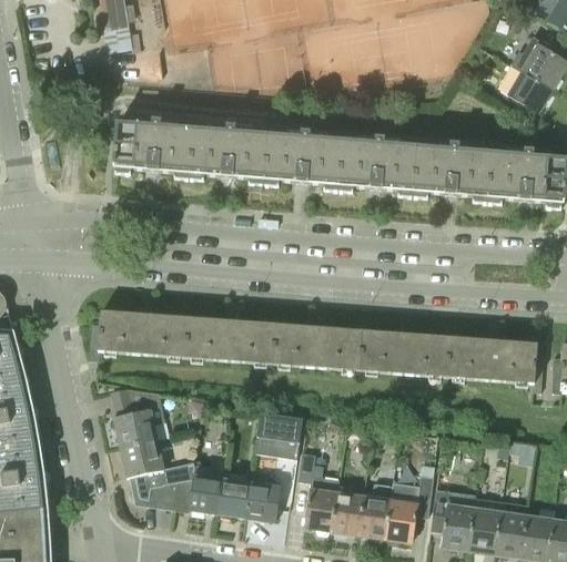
[(100,0),(104,29),(129,26),(124,0),(100,0)]
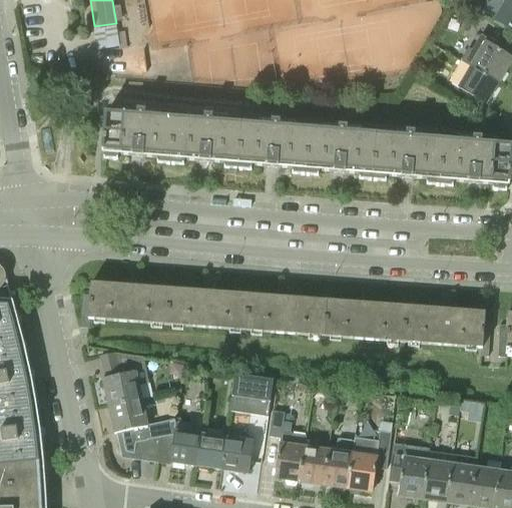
[(502,0),(494,15),(511,25),(511,0),(502,0)]
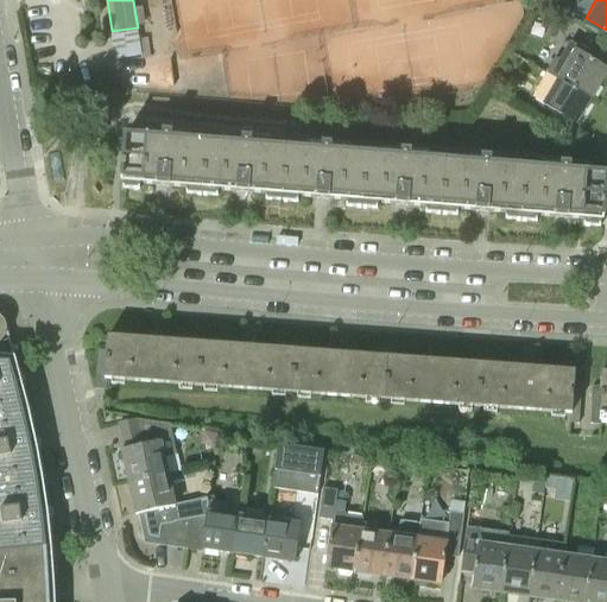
[(549,65),(593,93),(606,69),(606,63),(575,45),(575,46),(568,43),(560,56),(556,54),(549,65)]
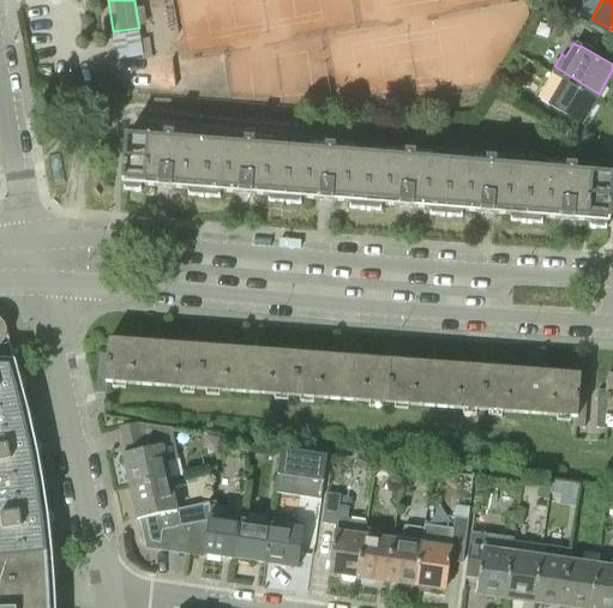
[(583,120),(599,94),(554,66),(553,70),(557,71),(542,96),(583,120)]
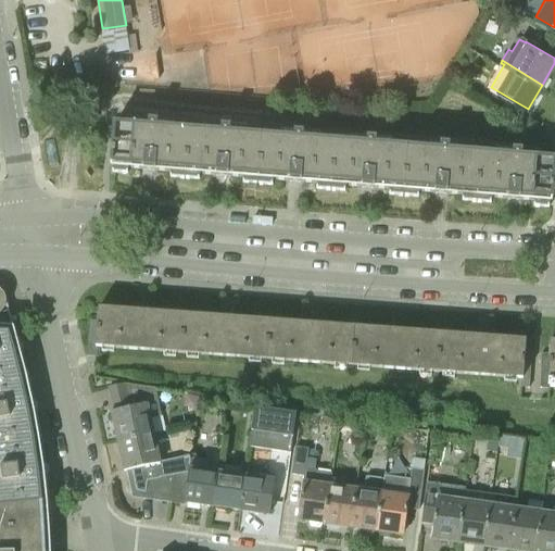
[(172,173),(185,174),(189,125),(115,119),(112,162),(114,163),(113,168),(129,170),(129,164),(172,167),(172,173)]
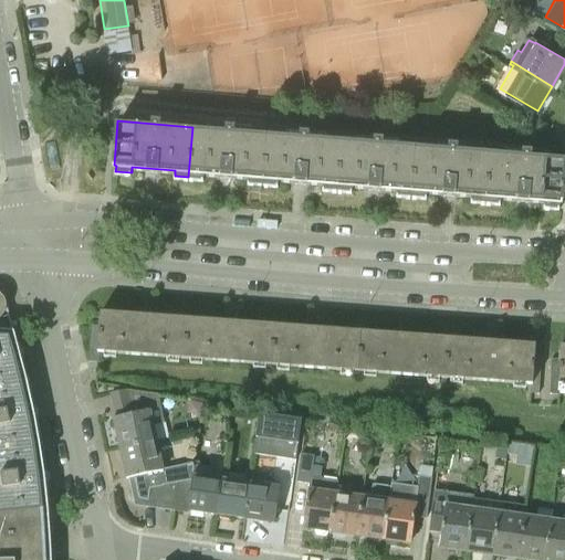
[(248,181),(263,182),(267,133),(192,127),(188,177),(203,178),(205,172),(249,176),(248,181)]
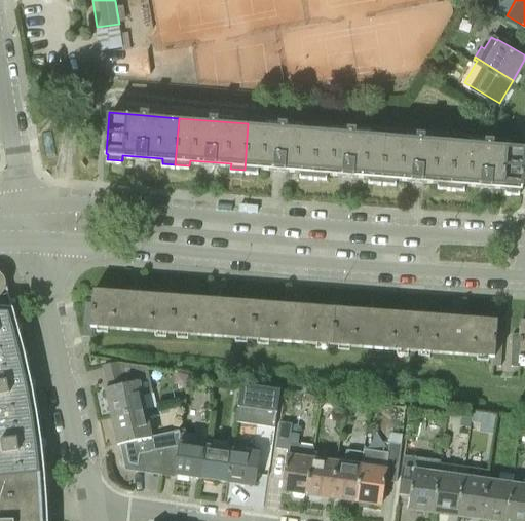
[(300,174),(313,176),(317,128),(248,123),(245,170),(259,171),(259,165),(300,170),(300,174)]
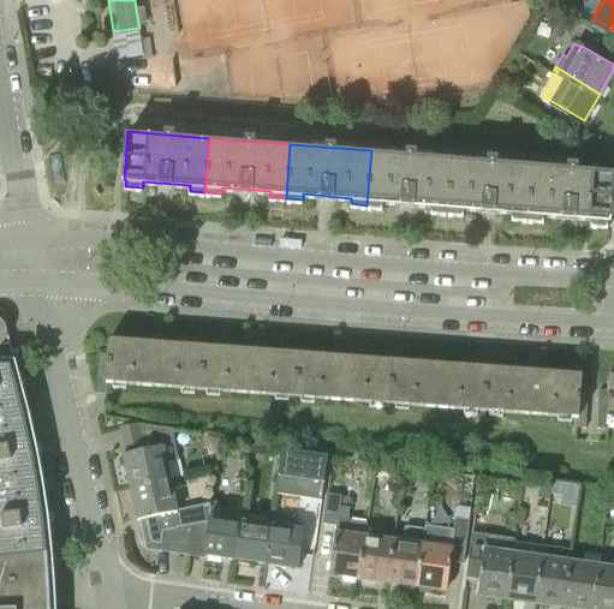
[(431,210),(448,212),(452,157),(371,150),(367,206),(383,207),(383,201),(431,204),(431,210)]
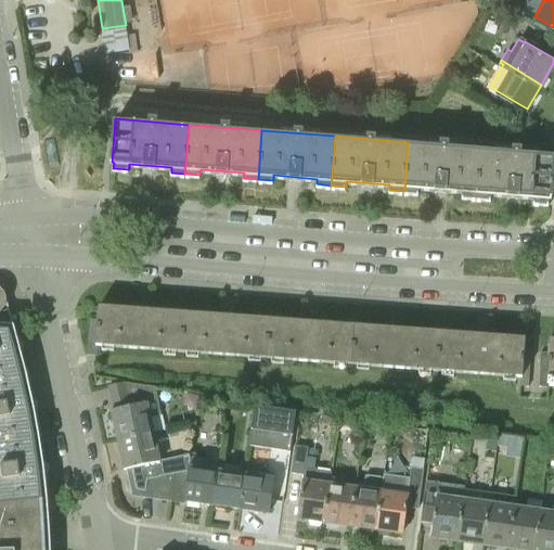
[(462,195),(477,196),(481,148),(408,142),(404,191),(419,192),(419,187),(462,190),(462,195)]
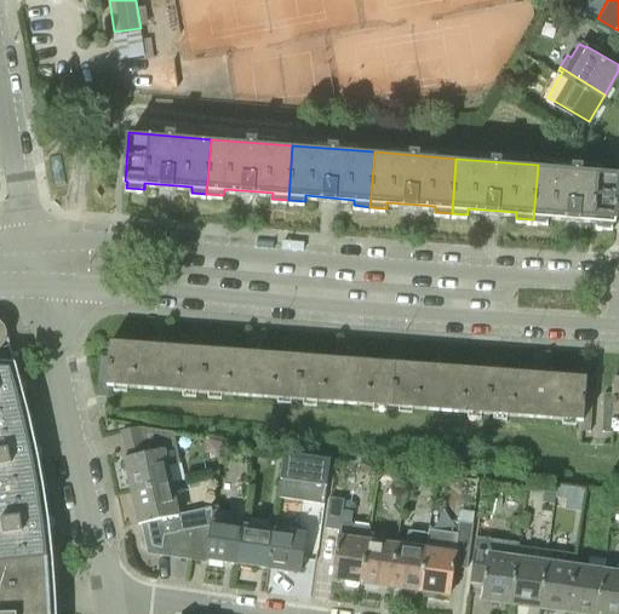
[(613,227),(614,221),(615,221),(618,188),(618,172),(538,165),(533,219),(549,221),(549,214),(596,219),(596,225),(613,227)]
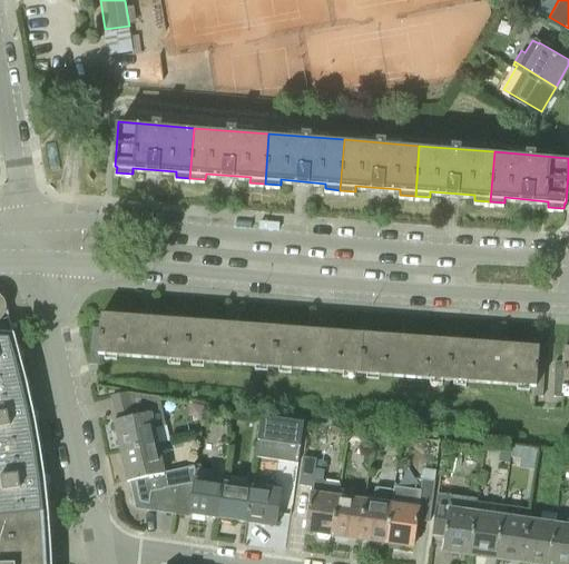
[(0,563),(52,563),(52,558),(51,540),(51,528),(49,508),(47,482),(42,456),(41,443),(37,424),(33,405),(29,384),(27,376),(18,344),(6,298),(5,296),(2,293),(0,290),(0,563)]
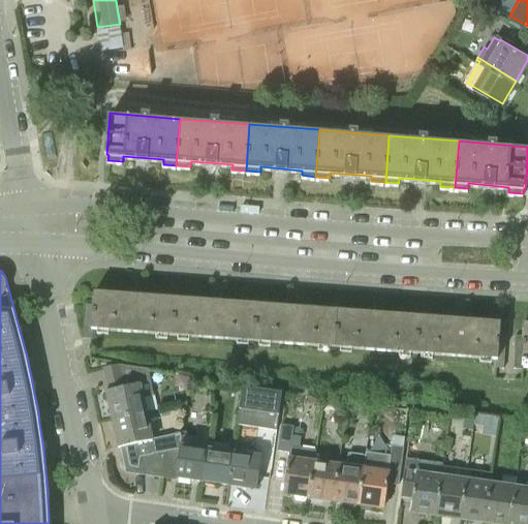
[(94,326),(173,332),(176,294),(142,291),(142,289),(135,288),(130,288),(130,290),(95,288),(94,301),(86,300),(84,334),(93,335),(94,326)]
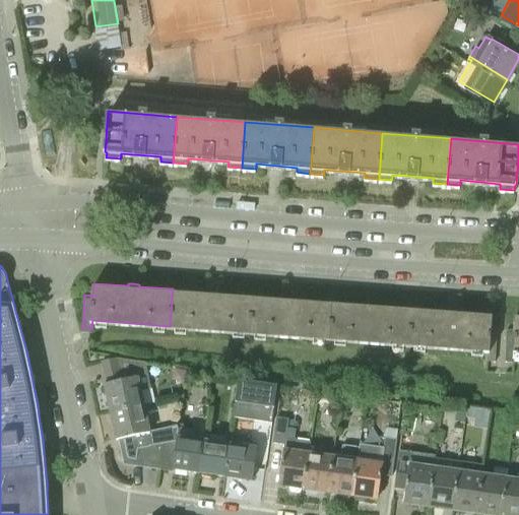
[(170,326),(250,332),(253,295),(219,293),(219,291),(213,290),(208,290),(207,292),(173,288),(170,326)]
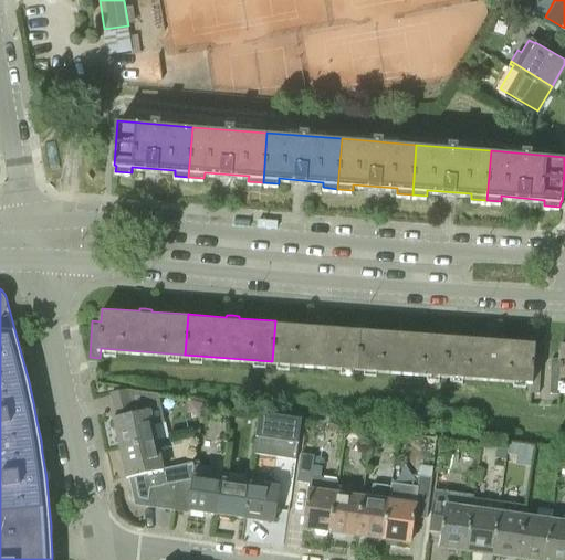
[(272,361),(359,367),(362,327),(325,325),(325,323),(313,321),(313,324),(275,320),(272,361)]
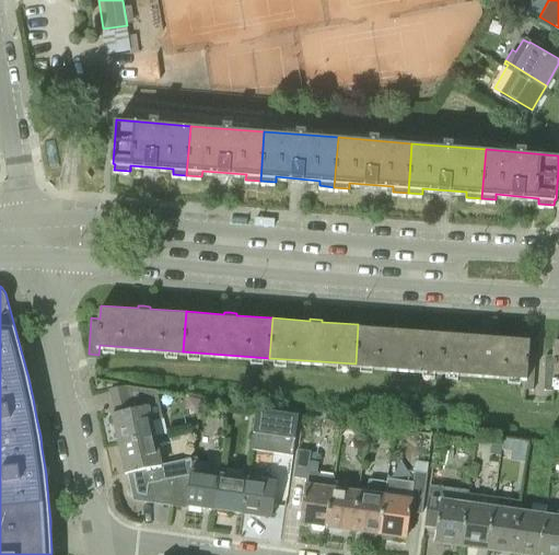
[(356,363),(441,370),(444,331),(408,328),(408,326),(403,325),(396,325),(396,327),(358,324),(356,363)]
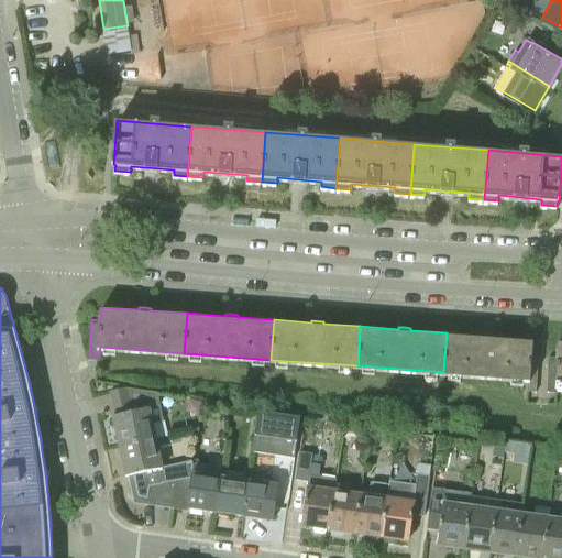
[(443,372),(487,375),(528,379),(528,387),(537,387),(539,353),(532,352),(533,339),(496,336),(496,334),(484,334),(484,336),(447,332),(443,372)]
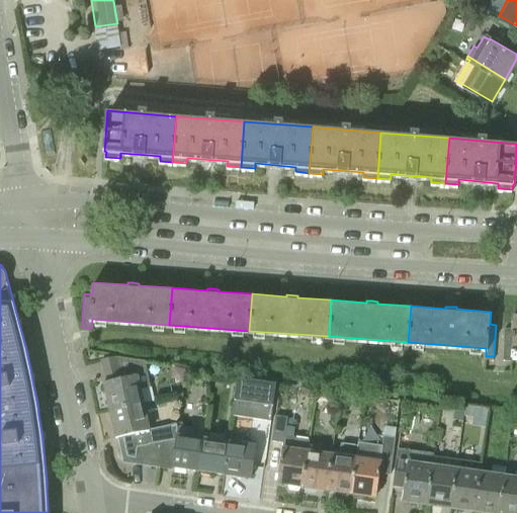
[(516,312),(513,313),(512,343),(505,342),(504,356),(513,357),(513,356),(516,356),(516,312)]
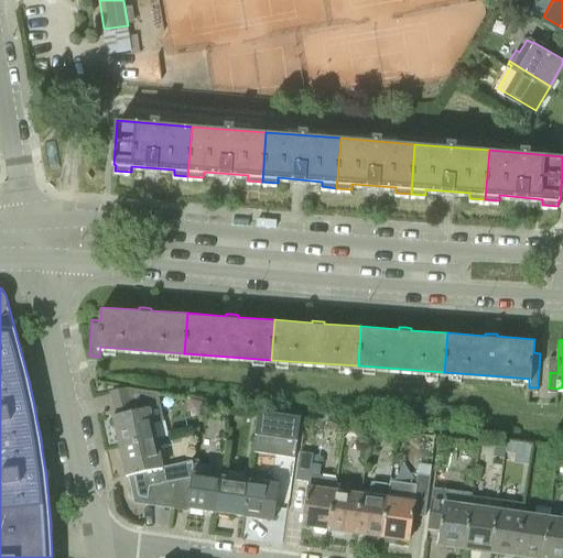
[(120,441),(159,435),(155,418),(164,416),(159,389),(126,383),(111,386),(117,411),(114,412),(120,441)]
